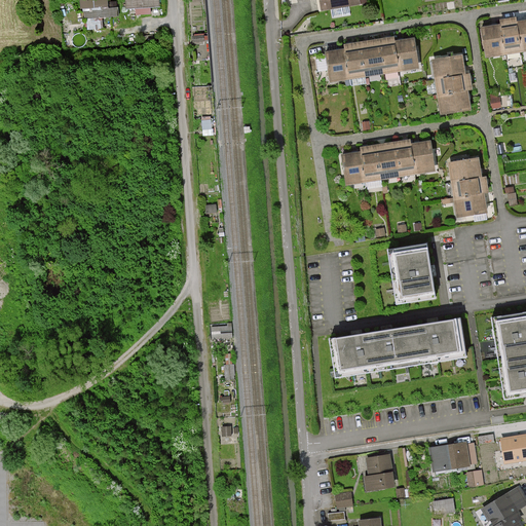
[(81,0),(80,0),(80,9),(83,9),(109,7),(108,0),(81,0)]
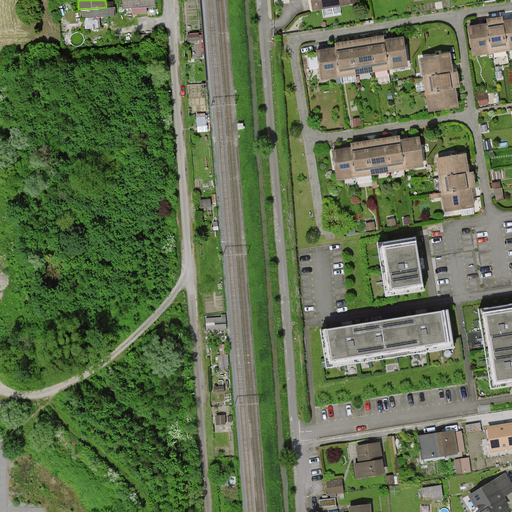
[(122,0),(123,9),(156,6),(155,0),(122,0)]
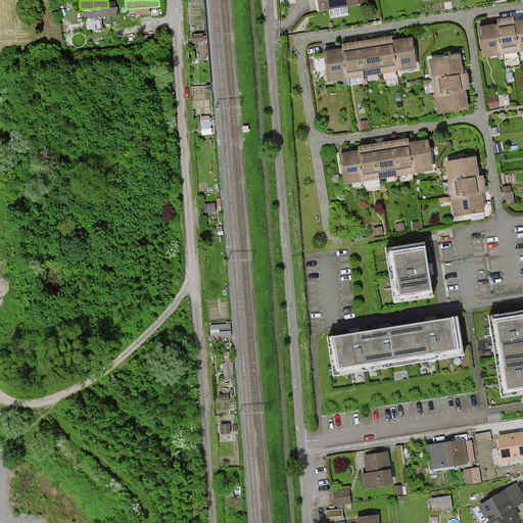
[(318,0),(321,10),(358,3),(355,0),(318,0)]
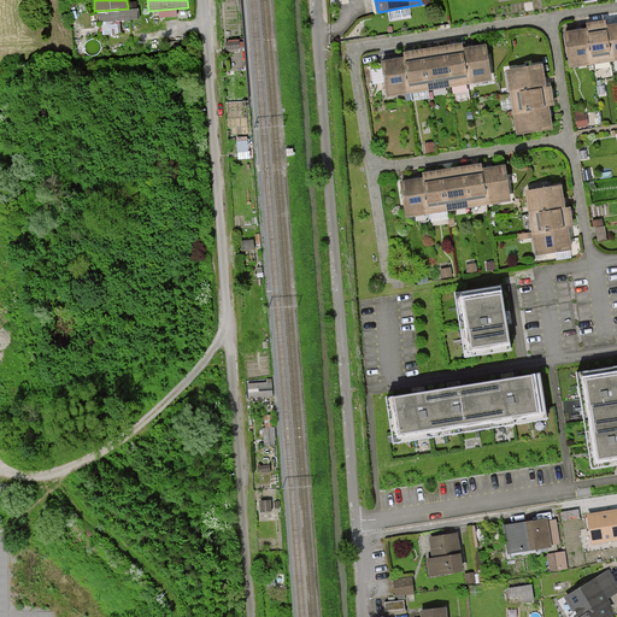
[(98,11),(99,22),(140,18),(140,7),(128,9),(98,11)]
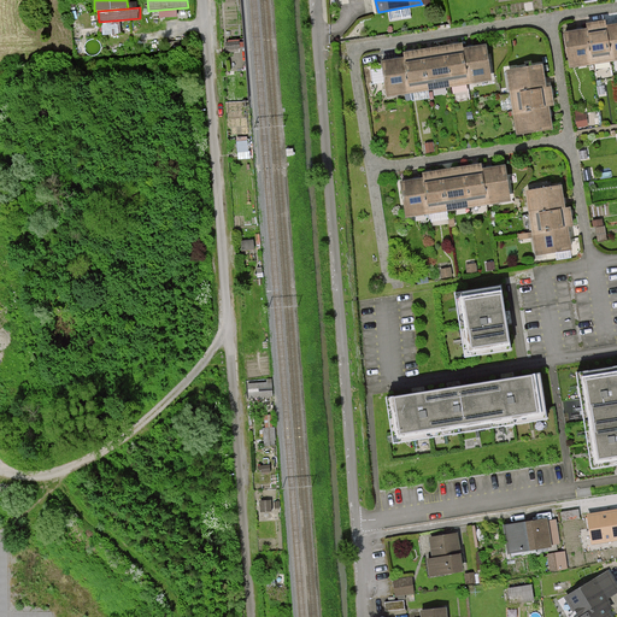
[(616,57),(616,22),(565,29),(571,66),(616,57)]
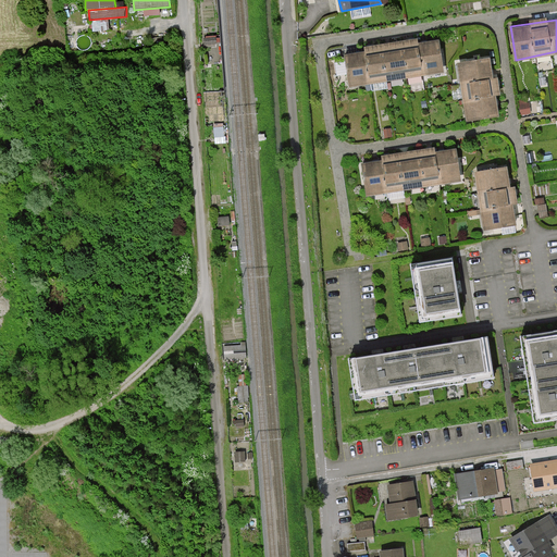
[(205,46),(217,44),(215,36),(203,37),(205,46)]
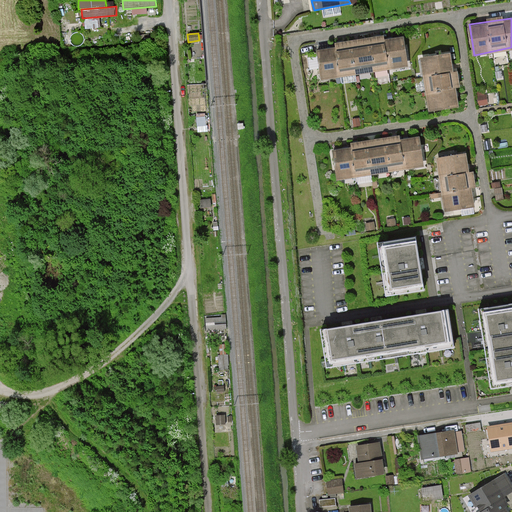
[(404,37),(317,49),(321,80),(410,65),(404,37)]
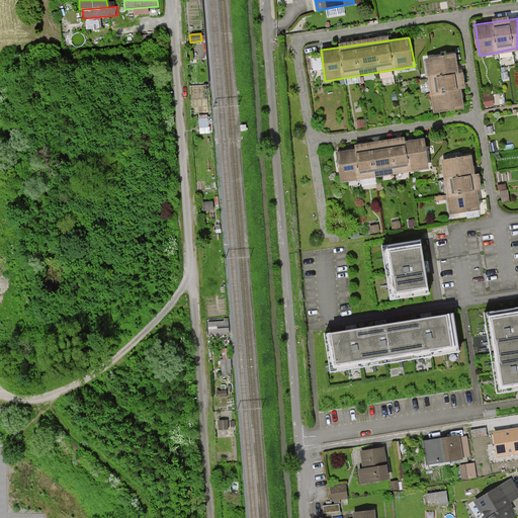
[(458,73),(454,53),(425,58),(434,114),(465,108),(461,89),(467,88),(466,82),(464,80),(464,72),(458,73)]
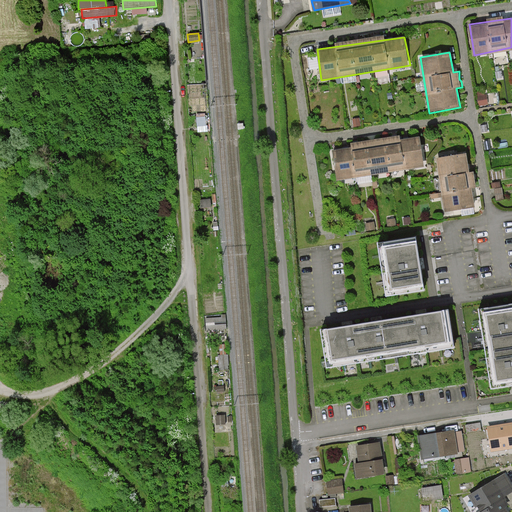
[(354,147),(334,151),(335,158),(339,179),(424,166),(419,137),(387,142),(371,145),(354,147)]
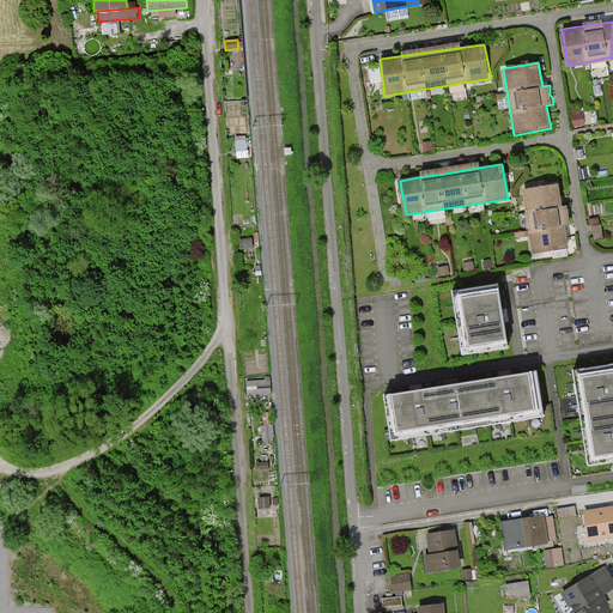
[(557,186),(526,192),(535,252),(566,247),(562,224),(569,223),(566,208),(560,208),(557,186)]
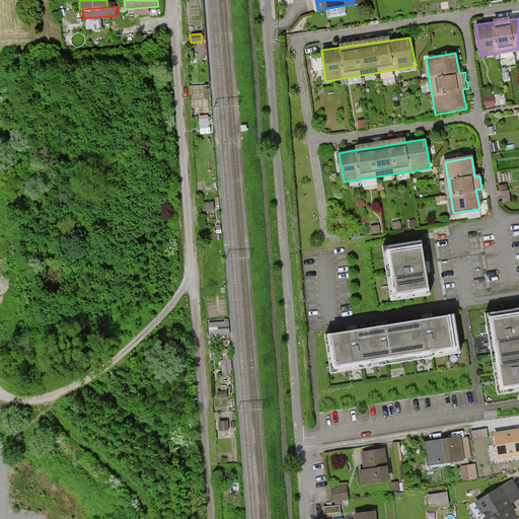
[(508,191),(501,192),(503,203),(511,203),(509,191),(508,191)]
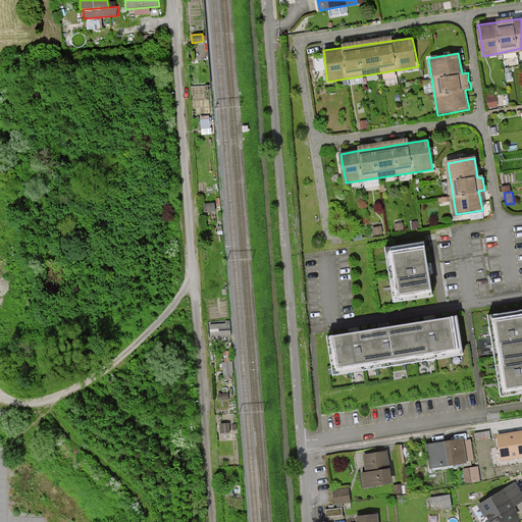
[(423,242),(386,248),(395,301),(432,295),(427,269),(423,242)]
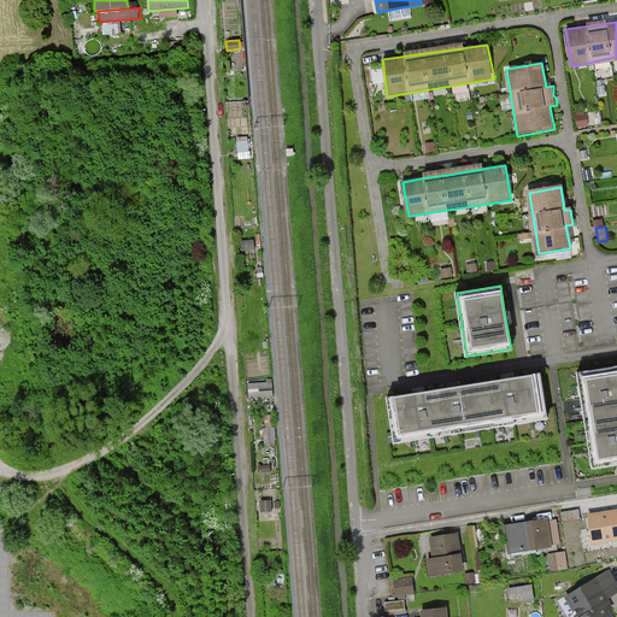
[(616,366),(580,374),(594,468),(616,464),(616,366)]
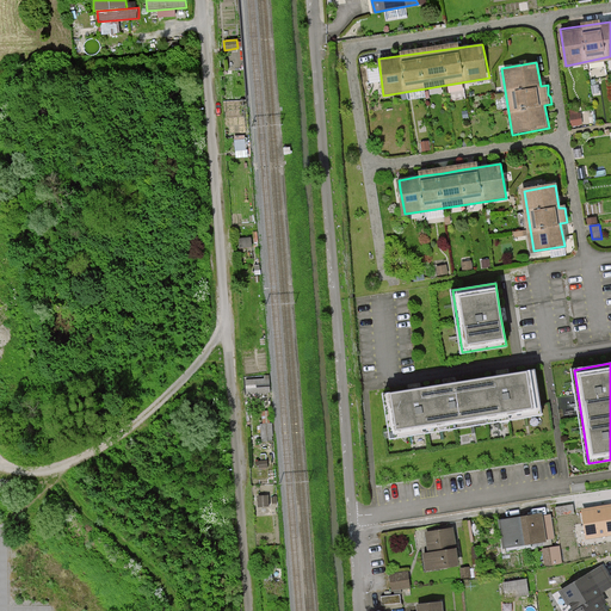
[(414,389),(384,394),(392,437),(539,413),(534,371),(504,376),(450,384),(414,389)]
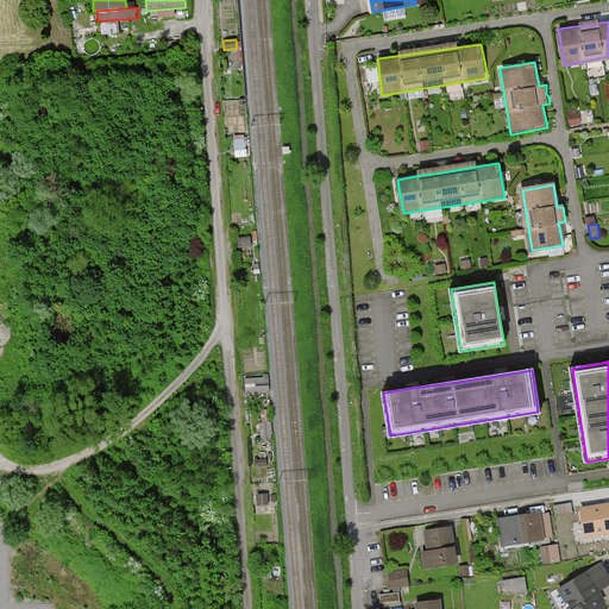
[(608,503),(596,506),(581,508),(584,537),(608,532),(608,503)]
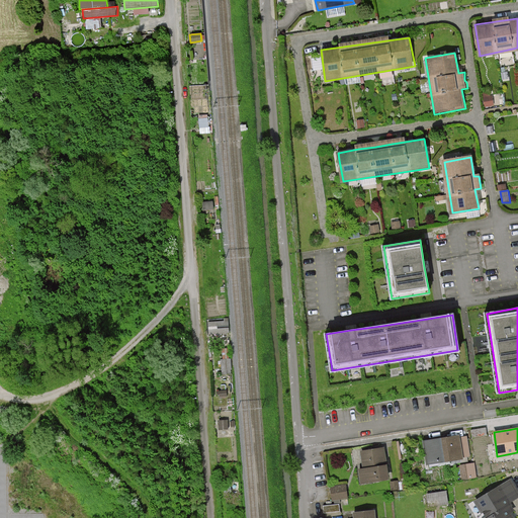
[(444,438),(424,442),(428,463),(462,458),(462,456),(469,455),(466,438),(459,439),(459,436),(444,438)]
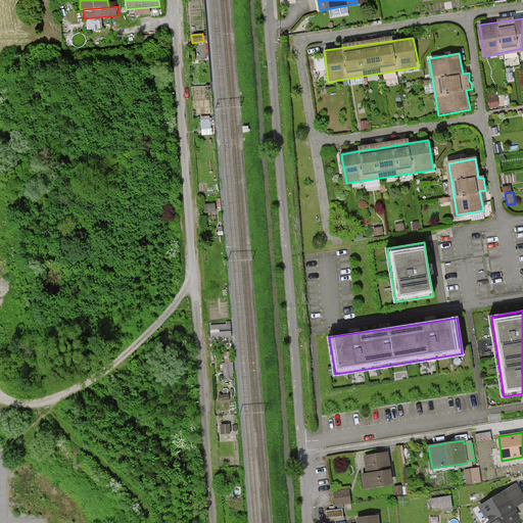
[(376,455),(365,457),(368,473),(363,474),(366,488),(392,484),(390,470),(387,453),(376,455)]
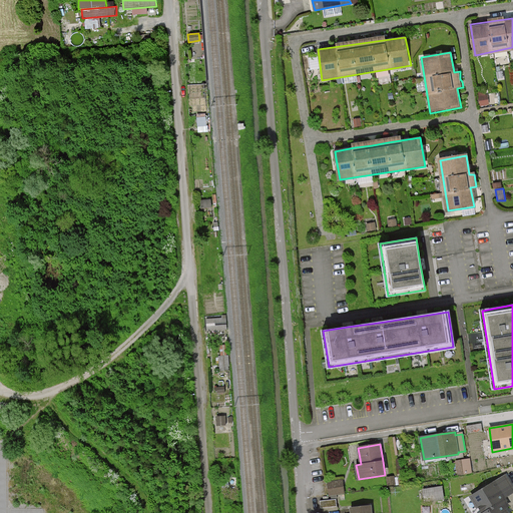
[(456,459),(460,473),(474,470),(470,456),(456,459)]
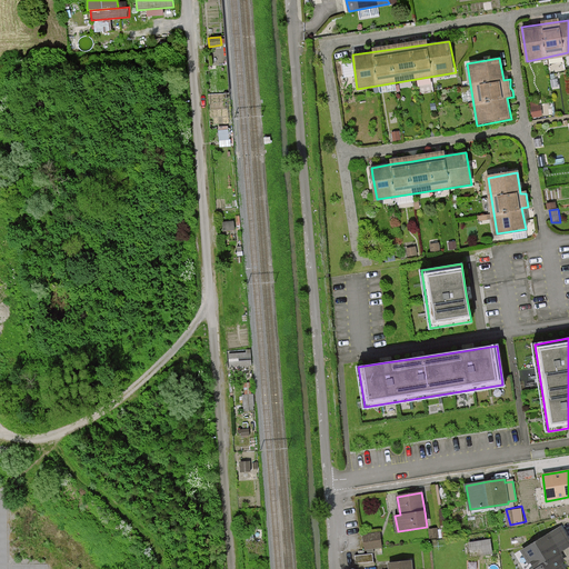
[(562,568),(560,563),(566,560),(561,553),(560,551),(568,545),(568,540),(560,527),(522,550),(533,568),(562,568)]
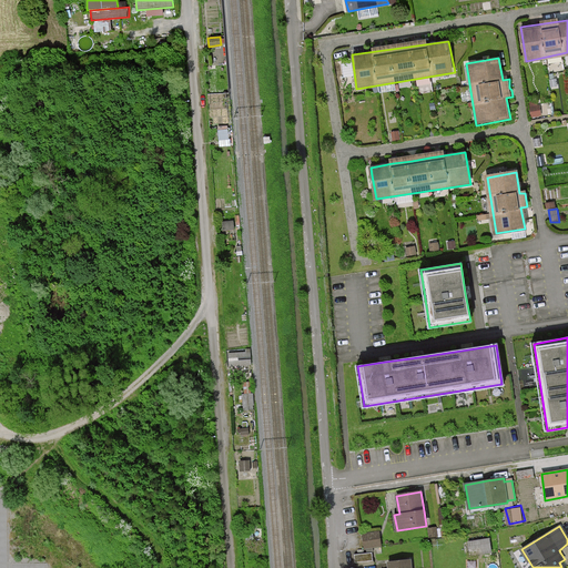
[(378,533),(363,535),(365,548),(381,546),(378,533)]
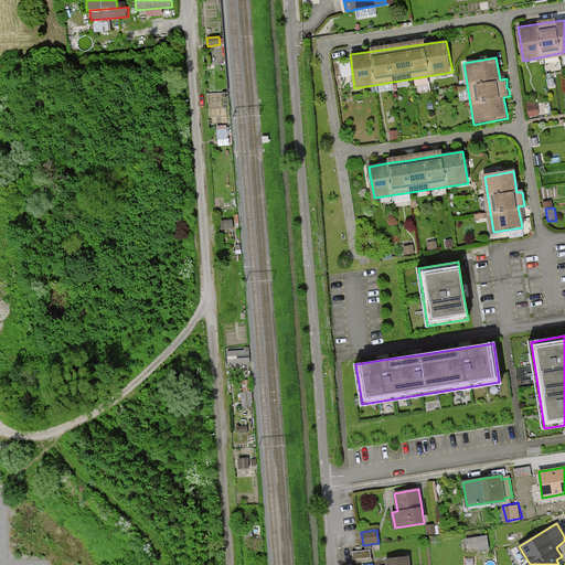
[(488,536),(466,539),(468,554),(489,551),(488,536)]
